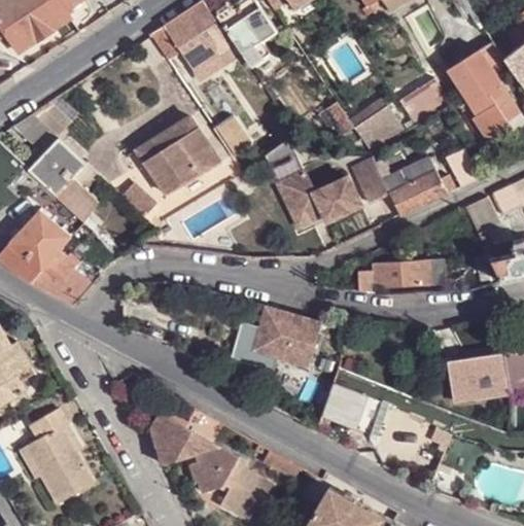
[(0,27),(18,54),(69,20),(65,12),(83,0),(0,0),(0,27)]
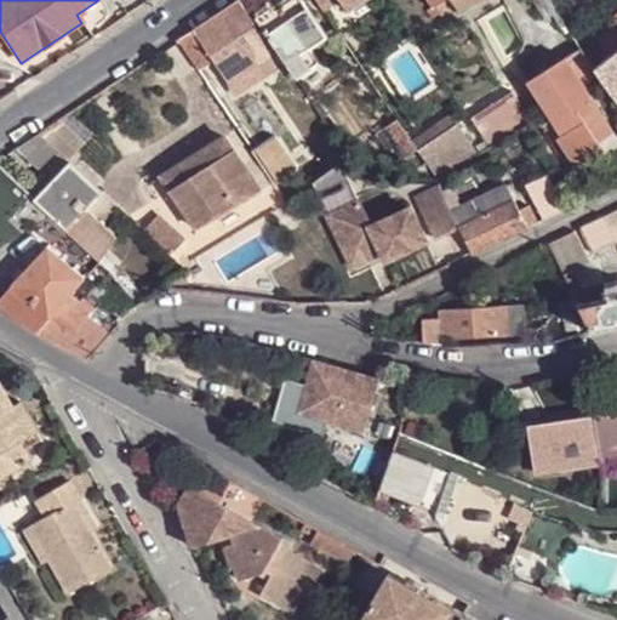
[(270,51),(273,49),(253,18),(240,0),(238,0),(238,1),(270,51)]
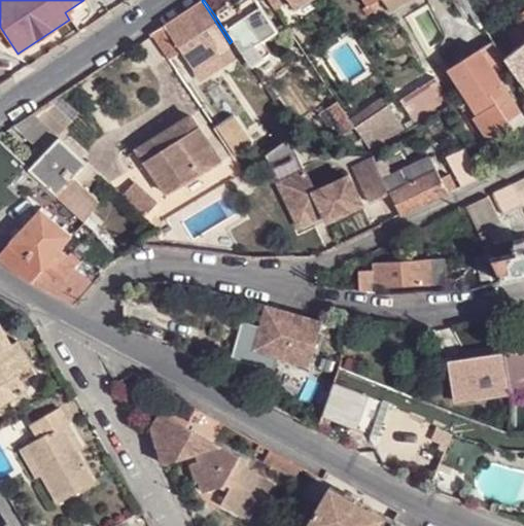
[(275,31),(253,0),(239,0),(215,15),(232,41),(239,51),(249,66),(269,54),(268,53),(262,42),(275,31)]
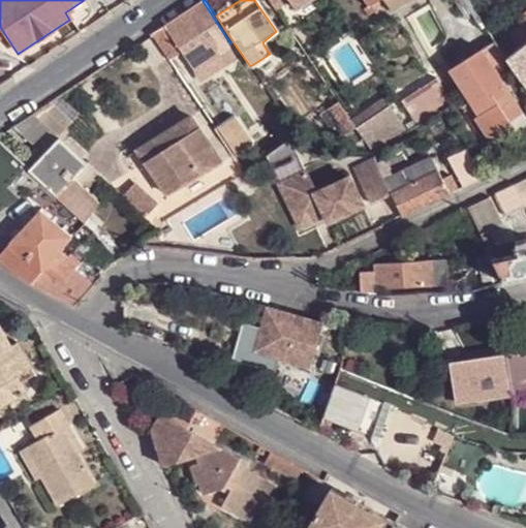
[(287,2),(286,0),(266,0),(274,10),(287,2)]
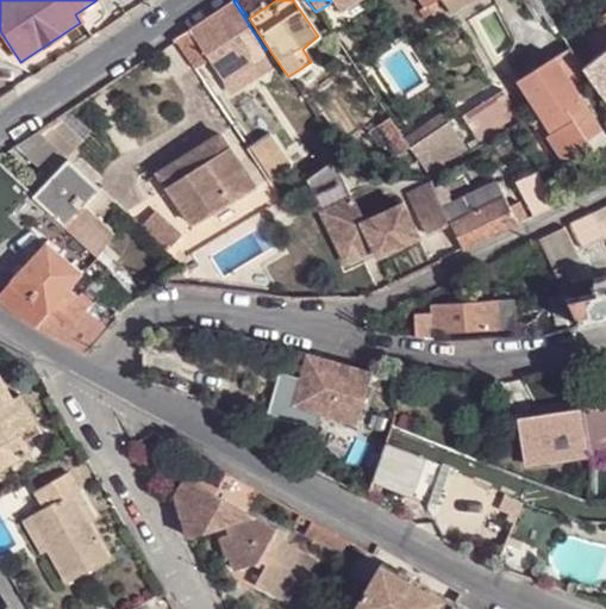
[(330,0),(331,2),(338,12),(355,0),(330,0)]
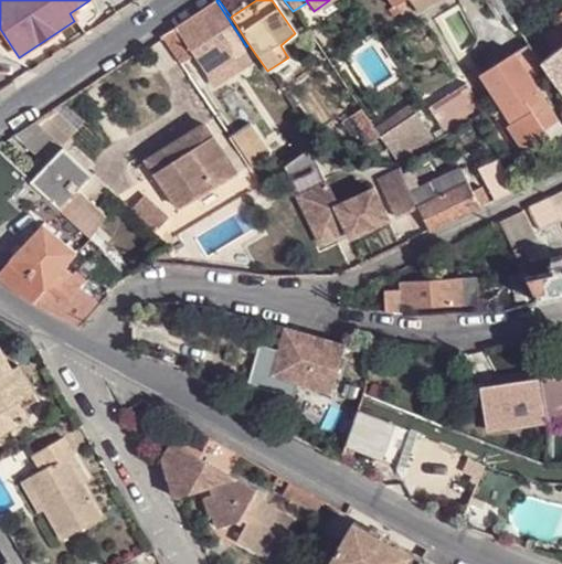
[(434,0),(409,0),(417,11),(434,0)]
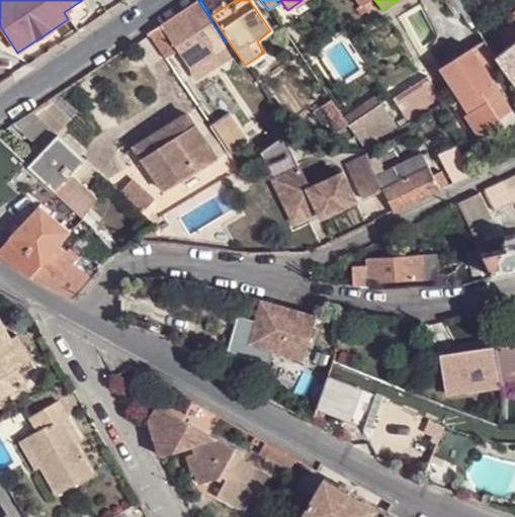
[(457,0),(443,0),(451,12),(461,6),(458,2),(457,0)]
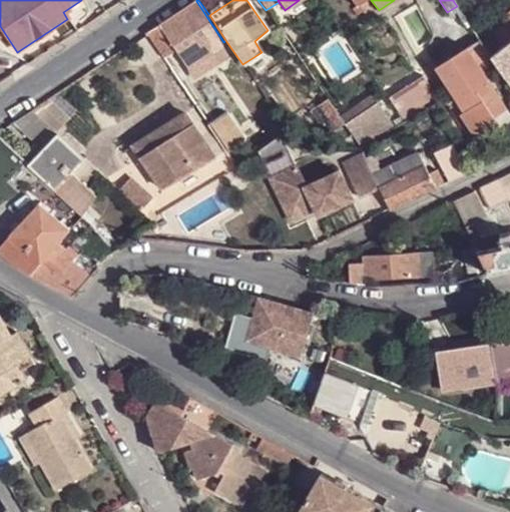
[(468,22),(469,23),(474,21),(460,0),(457,0),(454,2),(457,6),(462,12),(468,22)]
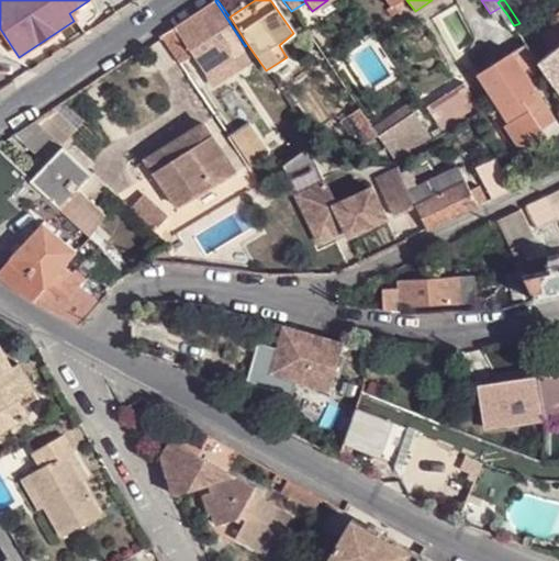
[(245,46),(215,1),(174,29),(200,68),(203,74),(245,46)]
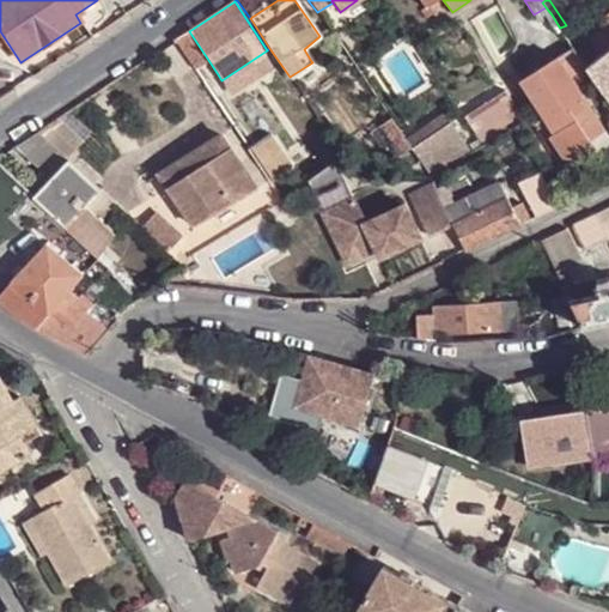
[(591,38),(601,54),(608,47),(608,35),(604,28),(591,38)]
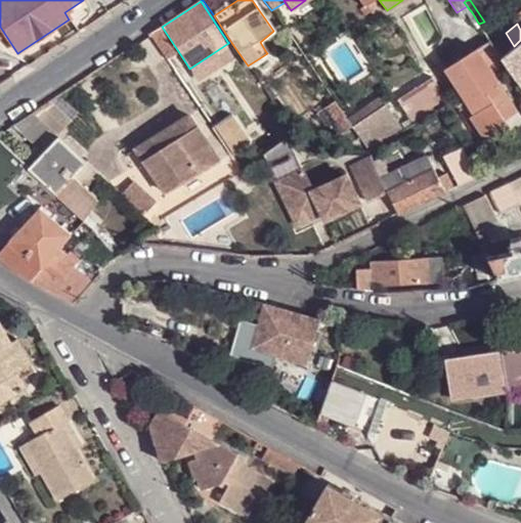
[(174,72),(186,63),(162,27),(149,35),(174,72)]
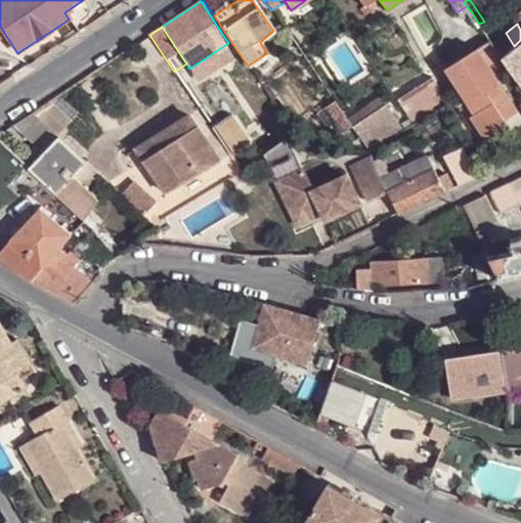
[(260,42),(266,52),(283,42),(273,31),(260,42)]
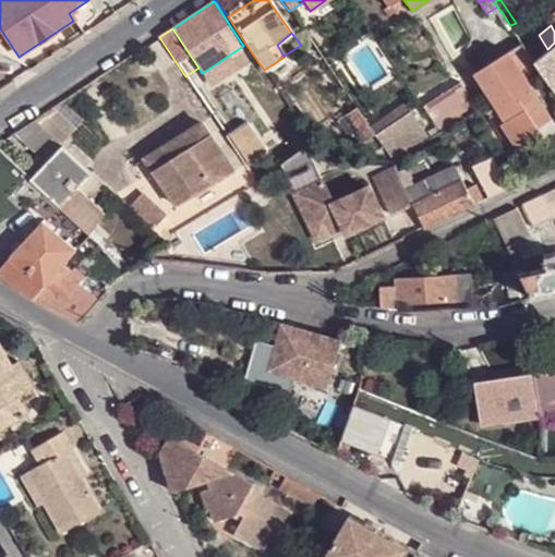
[(533,60),(541,55),(527,33),(519,38),(521,41),(533,60)]
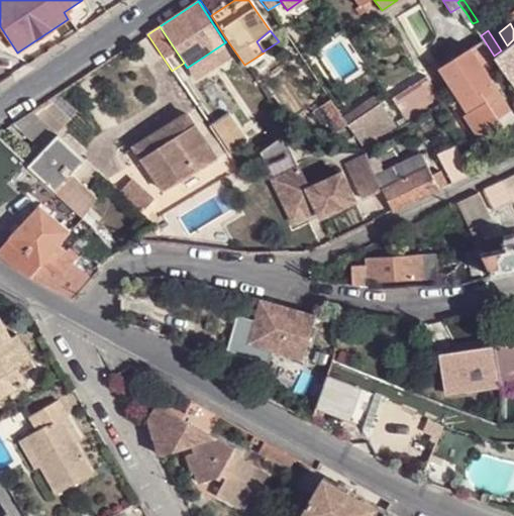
[(438,64),(455,92),(489,72),(500,65),(494,56),(483,38),(438,64)]
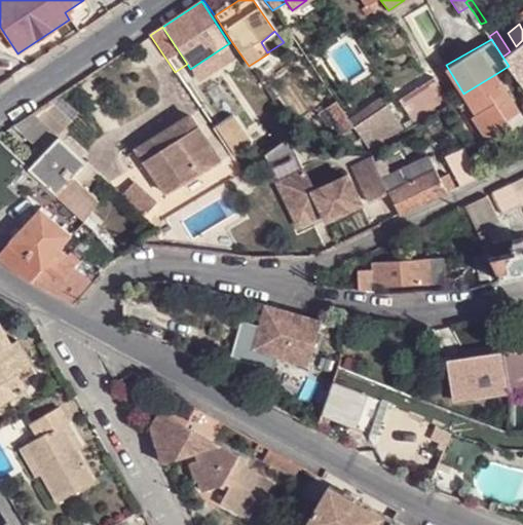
[(509,66),(515,76),(522,69),(522,40),(516,46),(510,51),(502,57),(509,66)]
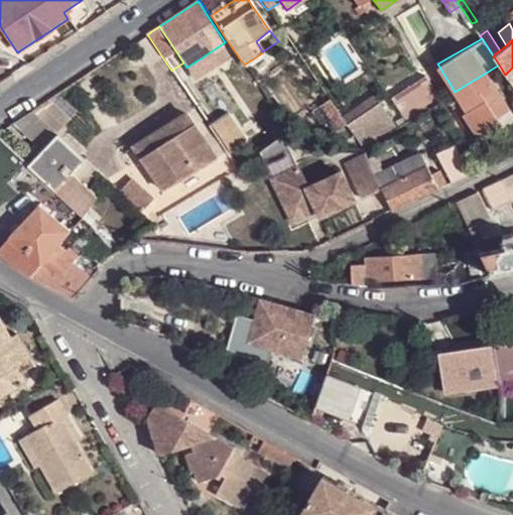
[(234,50),(227,40),(225,42),(186,68),(194,78),(234,50)]
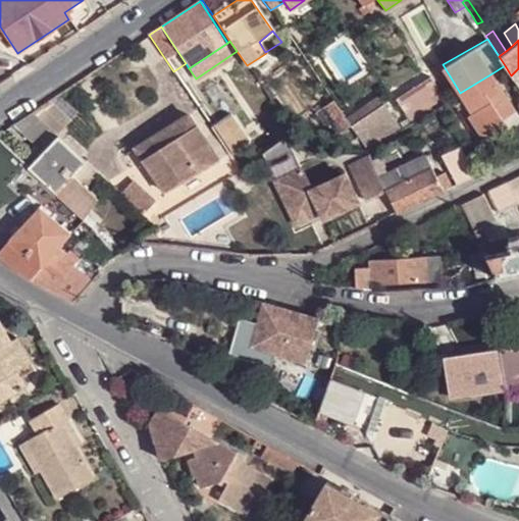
[(1,67),(0,68),(0,85),(8,80),(1,67)]
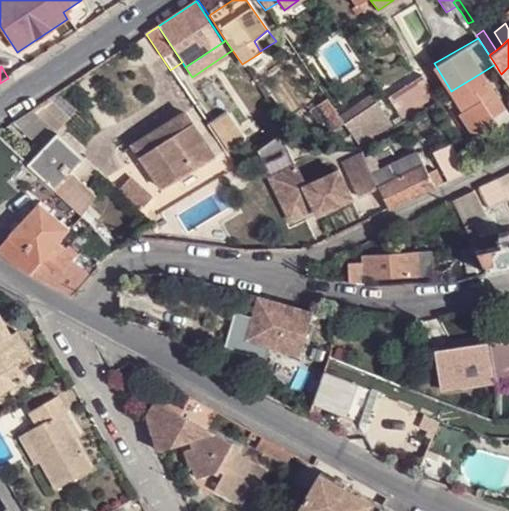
[(504,108),(484,71),(451,91),(457,102),(462,99),(466,106),(458,111),(472,135),(496,122),(492,115),(504,108)]
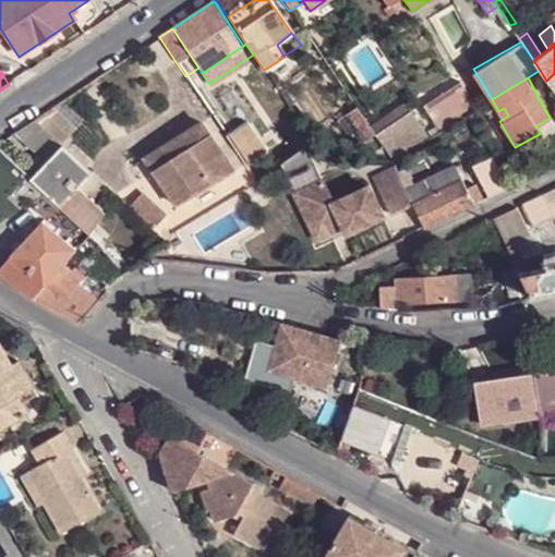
[(458,83),(420,107),(431,122),(438,133),(466,114),(475,109),(458,83)]
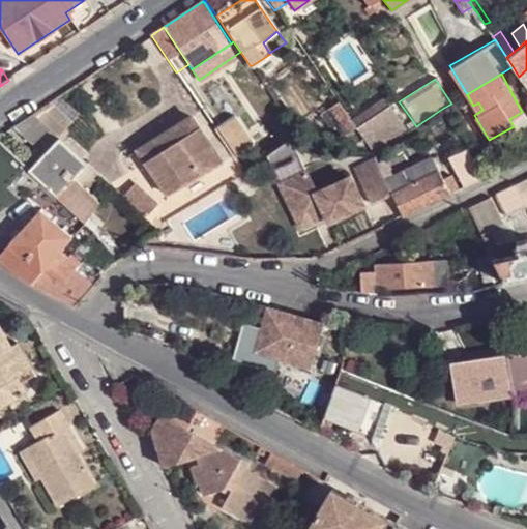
[(355,128),(388,107),(383,97),(349,120),(354,127),(355,128)]
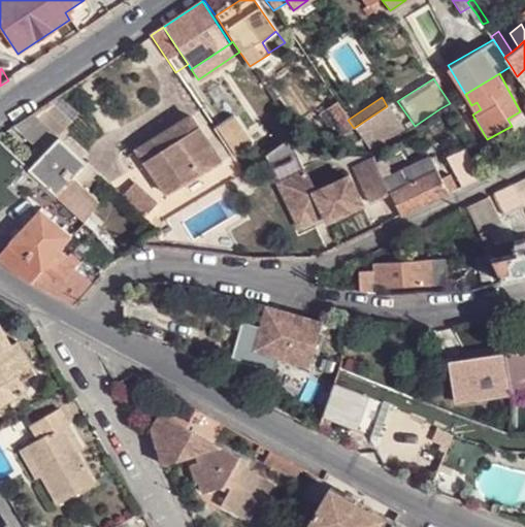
[(62,130),(73,113),(50,98),(38,114),(62,130)]
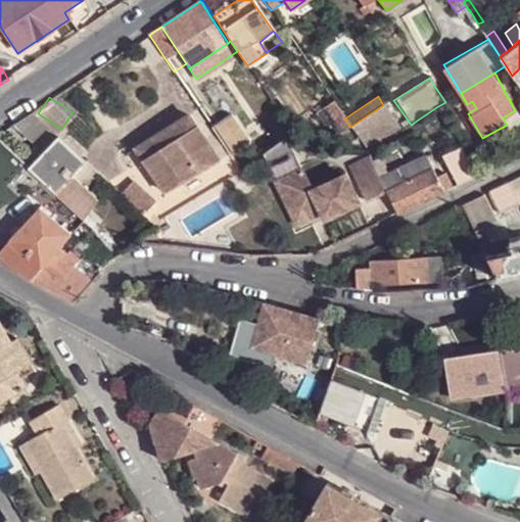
[(344,119),(333,101),(314,113),(329,139),(340,132),(349,126),(344,119)]
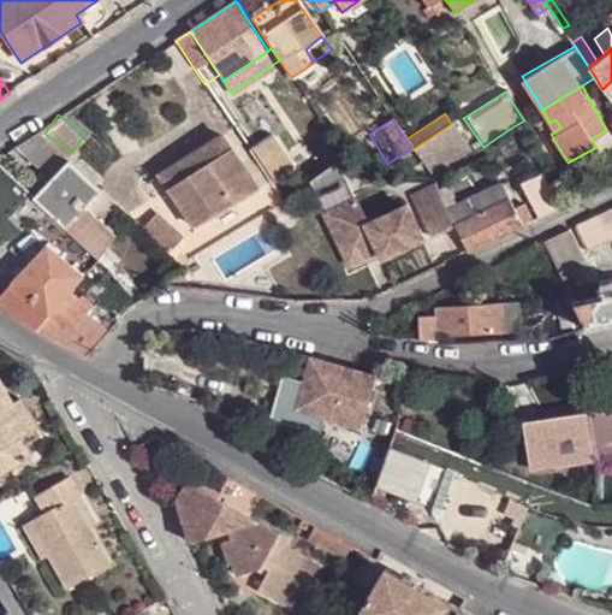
[(451,124),(413,149),(422,164),(423,165),(433,181),(471,154),(451,124)]
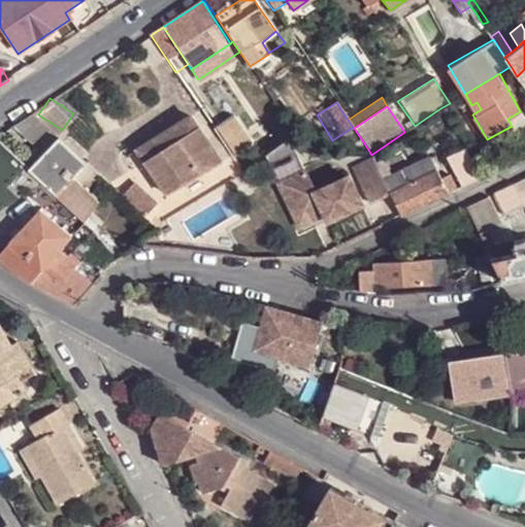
[(512,126),(524,120),(520,111),(507,119),(512,126)]
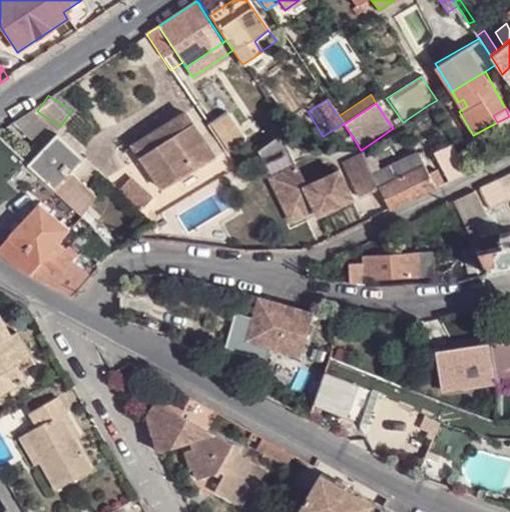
[(56,134),(30,110),(11,123),(27,136),(13,150),(25,162),(23,163),(25,166),(56,134)]
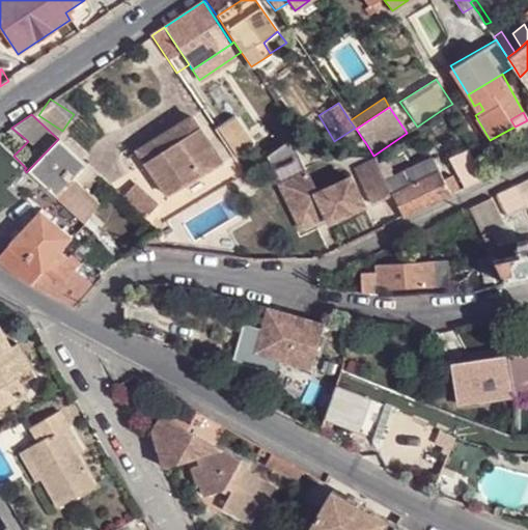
[(219,136),(233,159),(253,145),(233,115),(214,129),(219,136)]
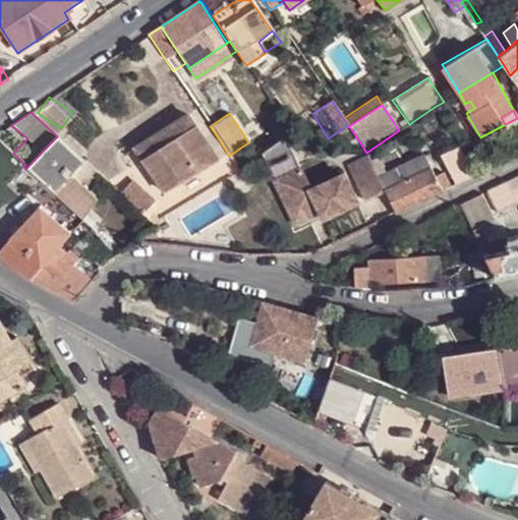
[(186,115),(167,127),(196,171),(216,160),(186,115)]
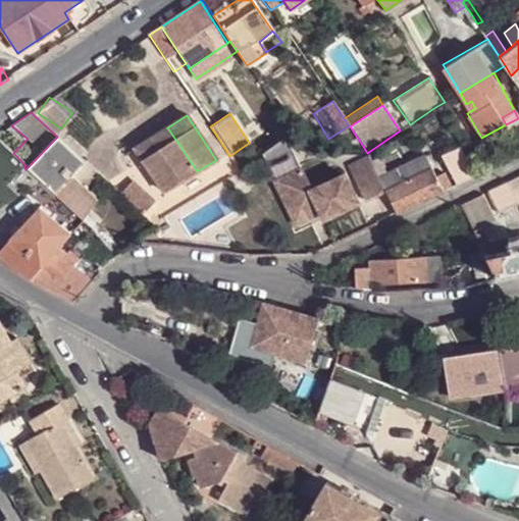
[(349,125),(340,132),(349,147),(359,140),(358,139),(350,126),(349,125)]
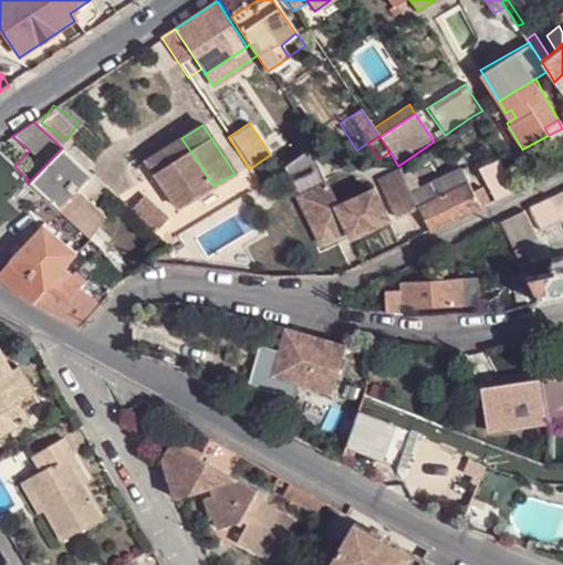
[(181,138),(145,161),(177,209),(214,186),(181,138)]
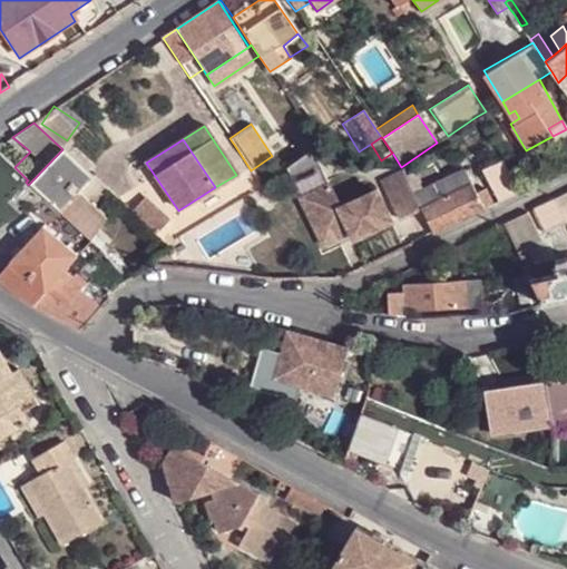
[(91,177),(62,149),(28,185),(30,187),(44,200),(57,213),(77,193),(91,177)]
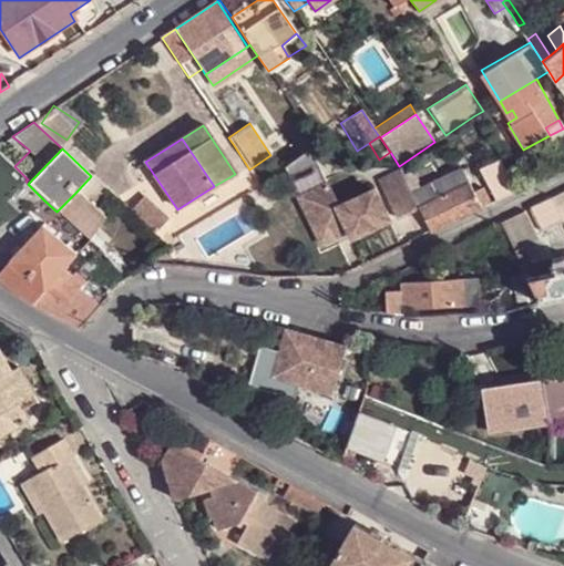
[(0,189),(3,194),(26,181),(28,179),(14,166),(0,153),(0,189)]
